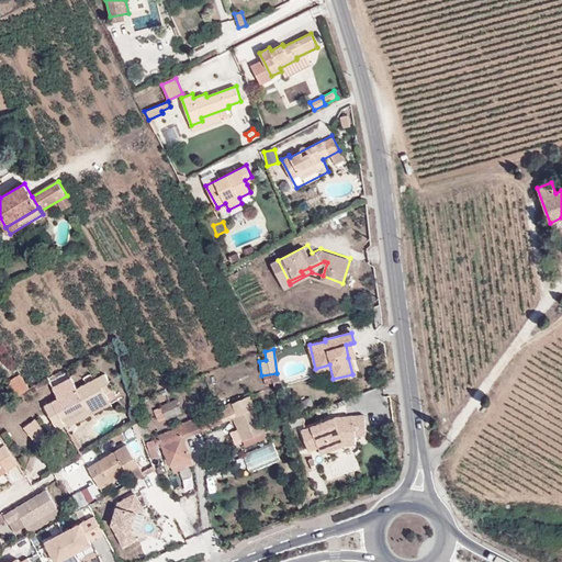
[(323,371),(325,381),(333,379),(329,364),(315,369),(316,372),(323,371)]
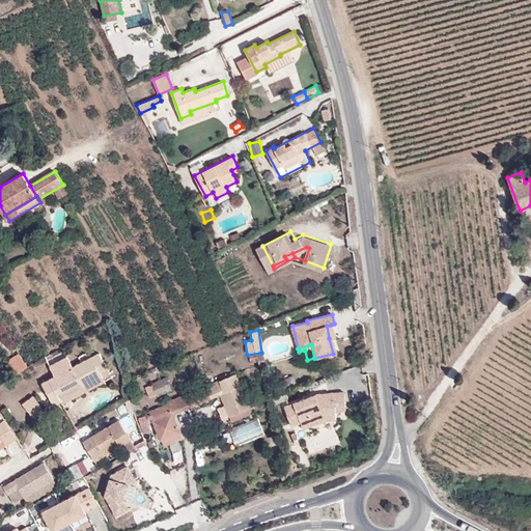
[(7,361),(17,373),(28,366),(20,353),(7,361)]
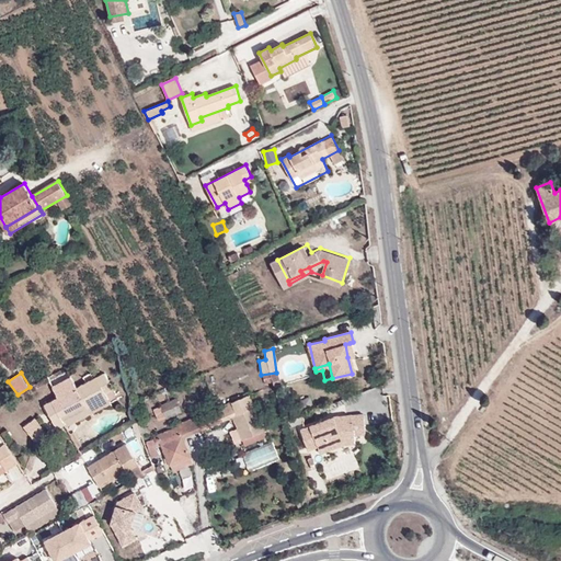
[(86,404),(89,409),(109,399),(103,387),(110,384),(104,373),(76,388),(70,377),(54,386),(59,397),(45,404),(57,428),(65,424),(61,416),(86,404)]
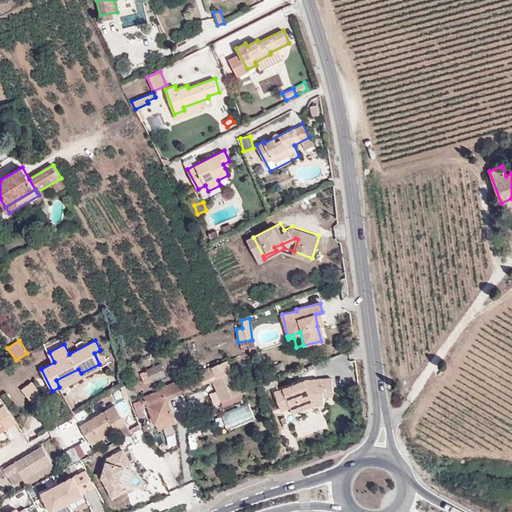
[(27,366),(32,362),(28,356),(23,360),(27,366)]
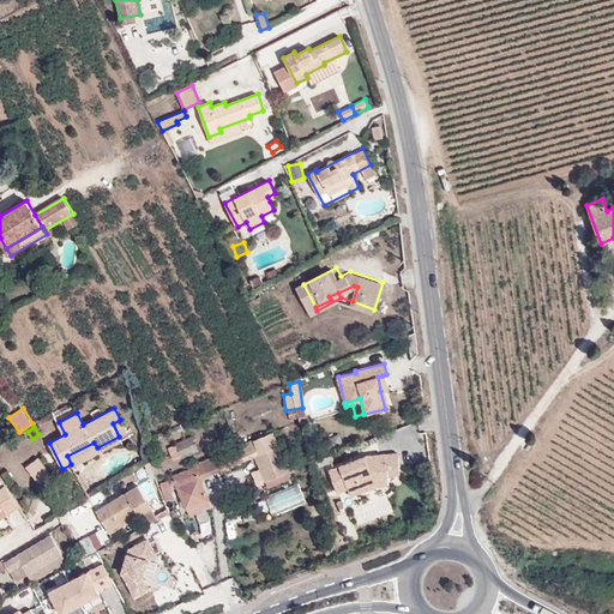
[(253,455),(260,468),(265,480),(289,470),(274,432),(193,465),(194,467),(169,477),(169,480),(160,483),(162,489),(172,486),(172,483),(175,481),(186,509),(187,507),(208,499),(200,479),(253,455)]
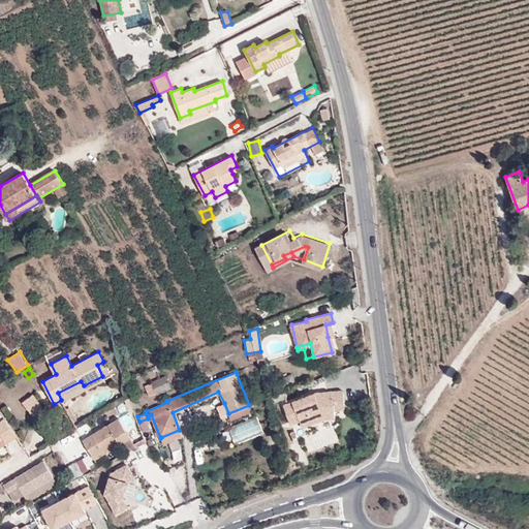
[(63,402),(104,380),(102,376),(84,385),(81,381),(58,393),(61,400),(63,402)]
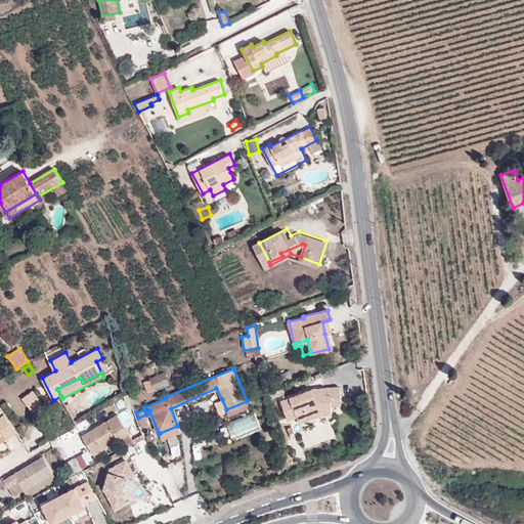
[(147,394),(169,385),(165,375),(143,384),(147,394)]
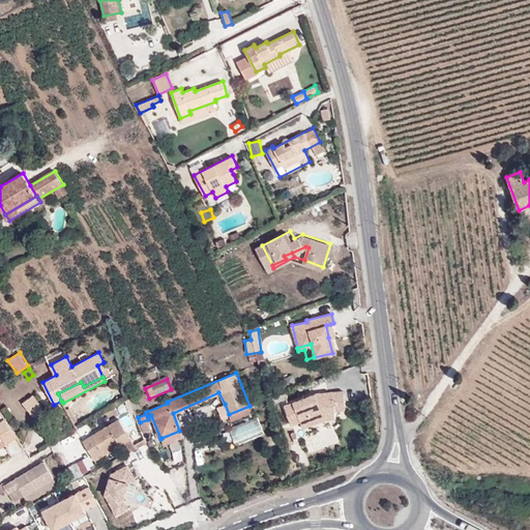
[(299,421),(300,424),(322,415),(321,411),(342,409),(340,391),(323,392),(323,396),(316,398),(316,392),(283,407),(291,424),(299,421)]
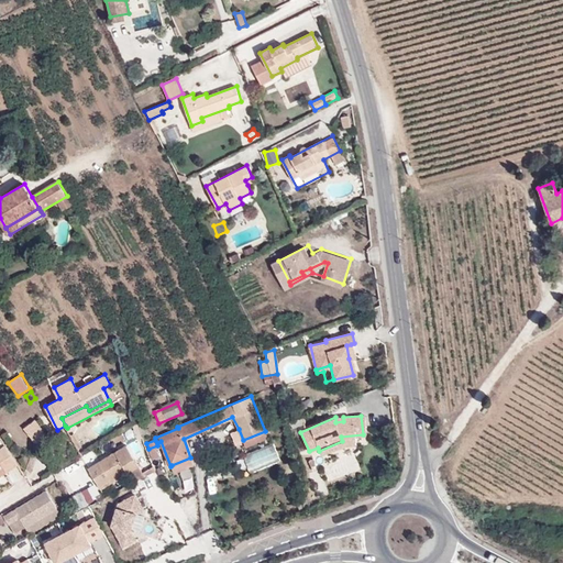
[(33,445),(46,438),(35,419),(22,428),(33,445)]
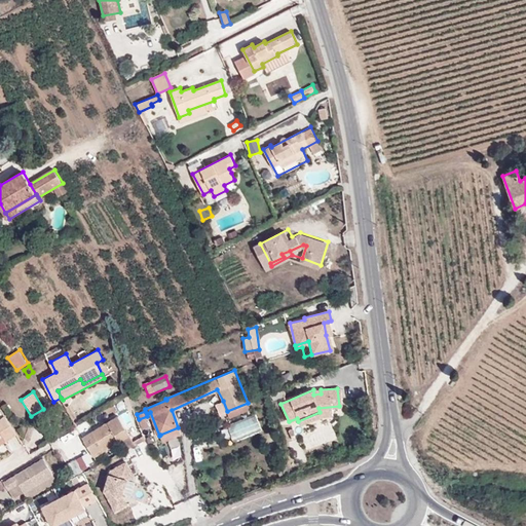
[(217,404),(222,414),(227,411),(223,401),(217,404)]
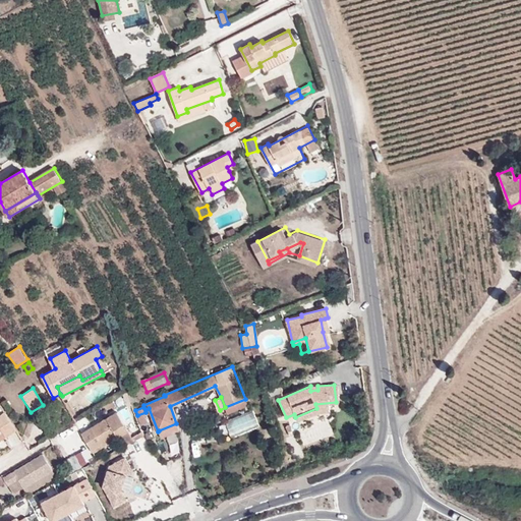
[(297,421),(319,412),(316,408),(295,417),(297,421)]
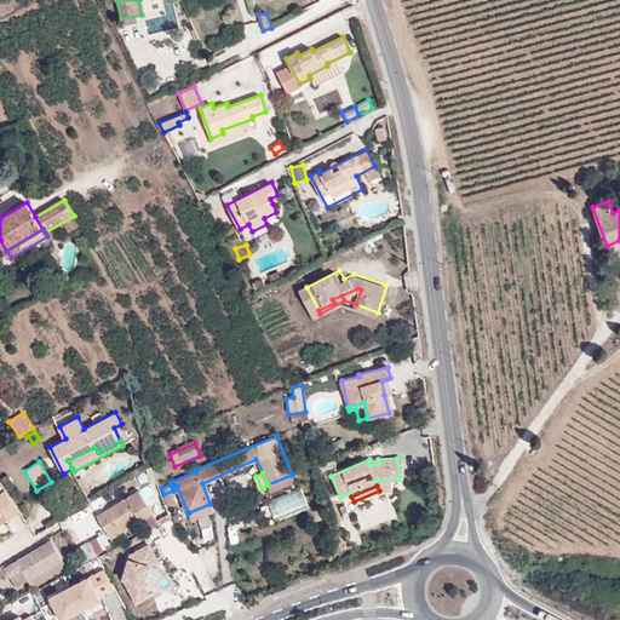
[(0,523),(18,512),(4,489),(0,492),(0,523)]
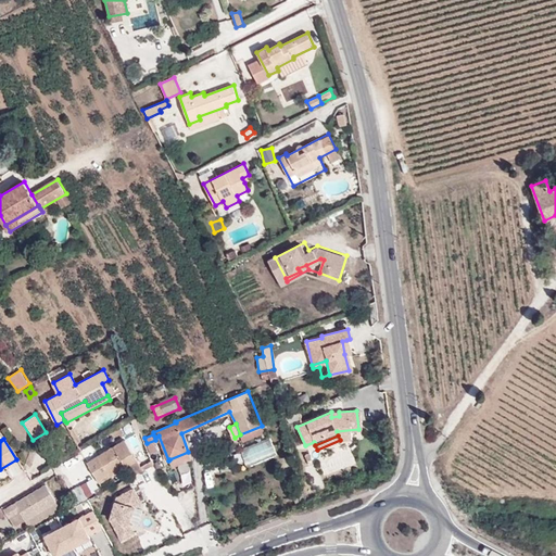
[(126,467),(138,459),(125,439),(88,463),(98,479),(124,463),(126,467)]
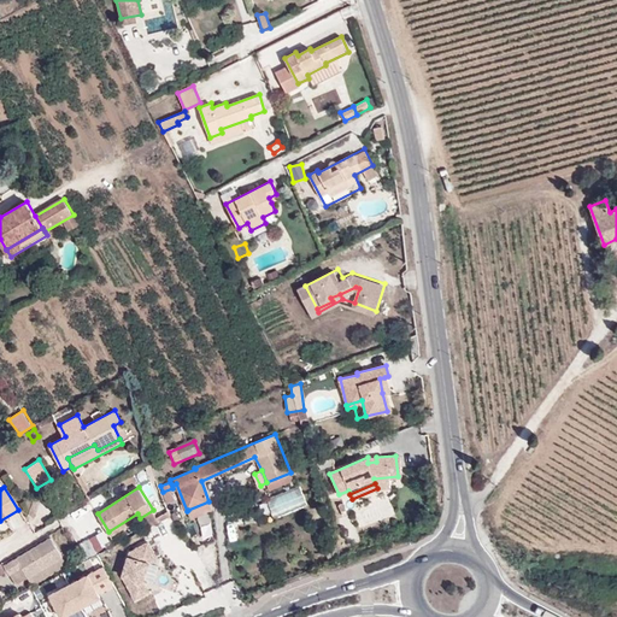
[(266,500),(272,518),(307,505),(300,487),(266,500)]
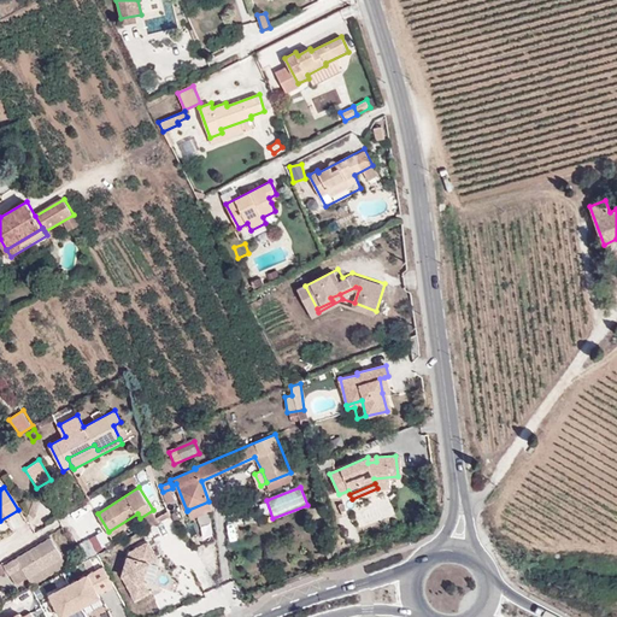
[(192,518),(212,510),(209,501),(188,510),(192,518)]
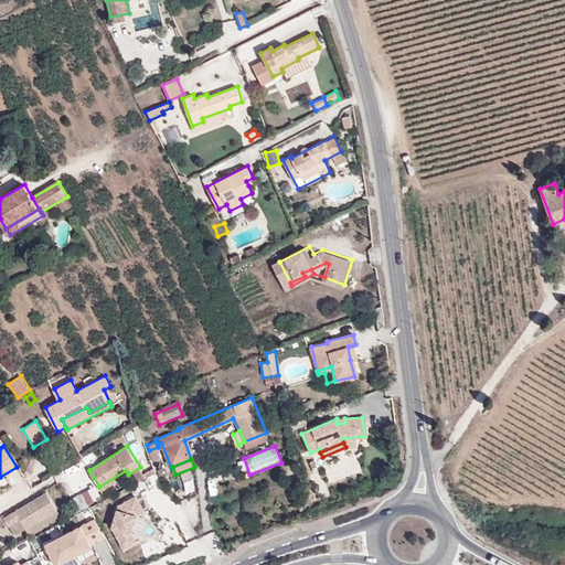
[(4,518),(9,526),(21,520),(29,535),(61,516),(46,492),(4,518)]
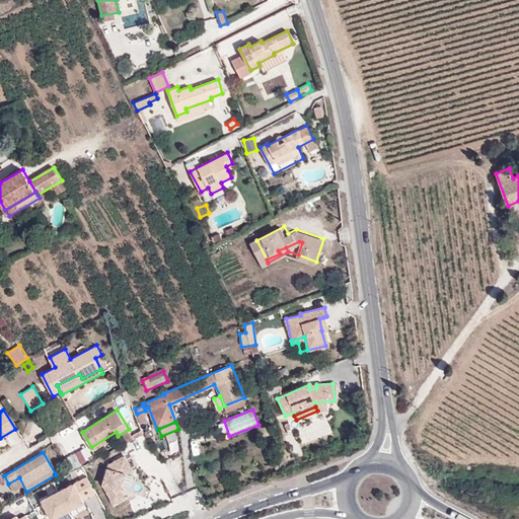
[(123,477),(133,472),(126,457),(104,467),(109,476),(99,482),(113,507),(133,497),(123,477)]
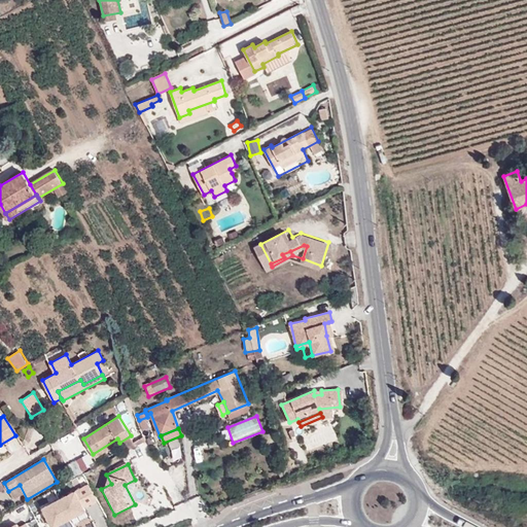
[(0,494),(4,492),(7,496),(0,500),(0,502),(4,508),(13,502),(0,481),(0,494)]
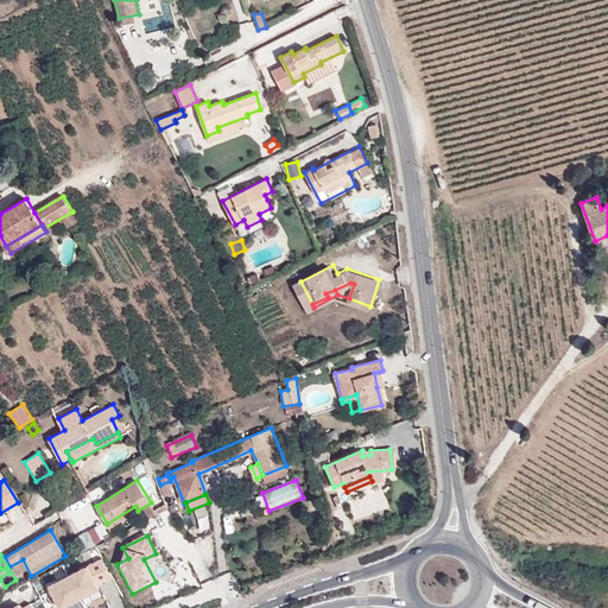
[(42,578),(48,588),(65,577),(59,568),(42,578)]
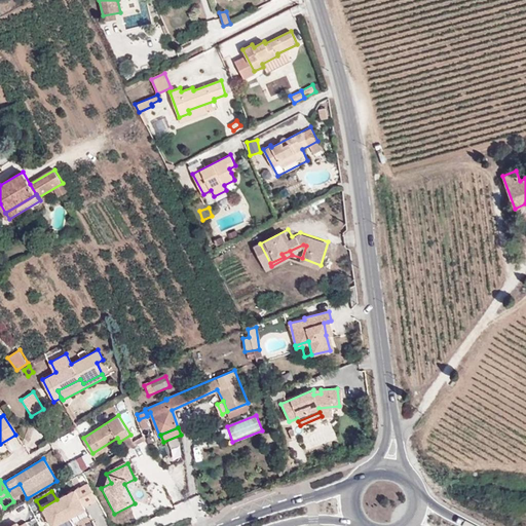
[(40,506),(48,525),(60,525),(86,515),(76,491),(40,506)]
